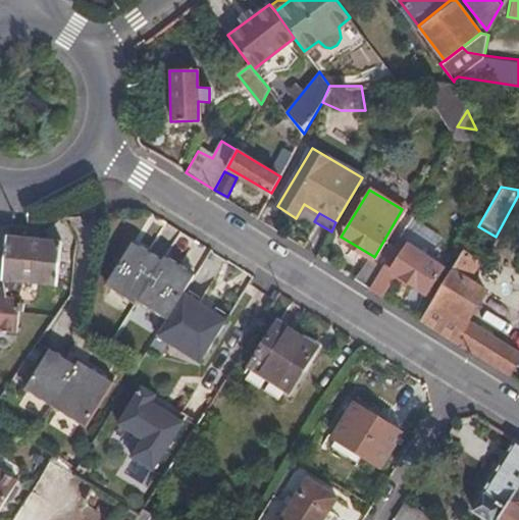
[(1,281),(0,283),(0,328),(18,332),(21,311),(27,312),(28,304),(23,304),(23,298),(21,298),(22,283),(55,287),(58,244),(5,238),(1,281)]
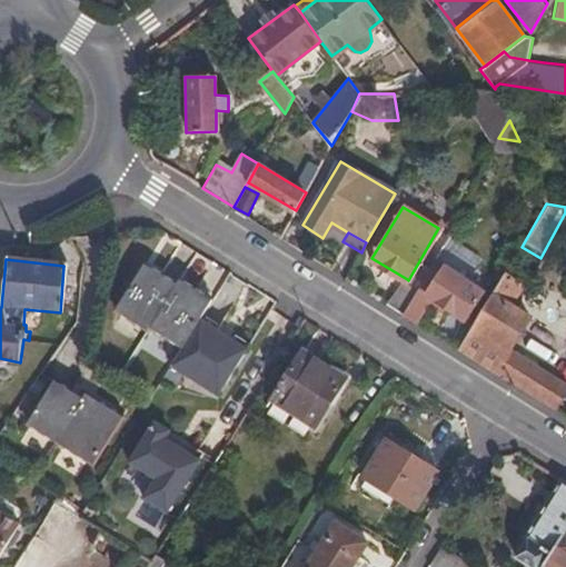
[(200,320),(214,301),(180,282),(179,285),(146,264),(117,310),(150,330),(154,326),(185,346),(200,320)]
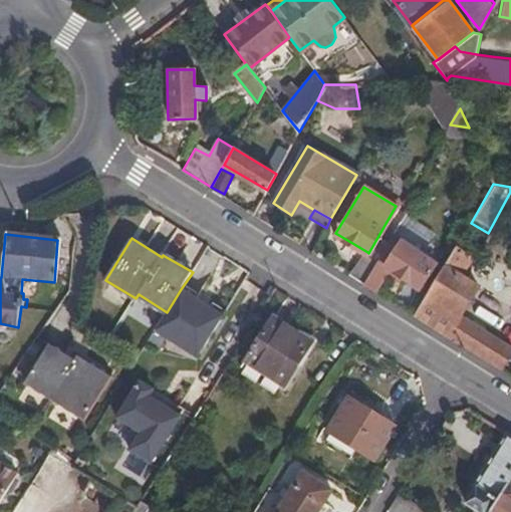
[(364,283),(376,290),(390,266),(422,285),(437,259),(402,238),(392,256),(381,251),(377,258),(364,283)]
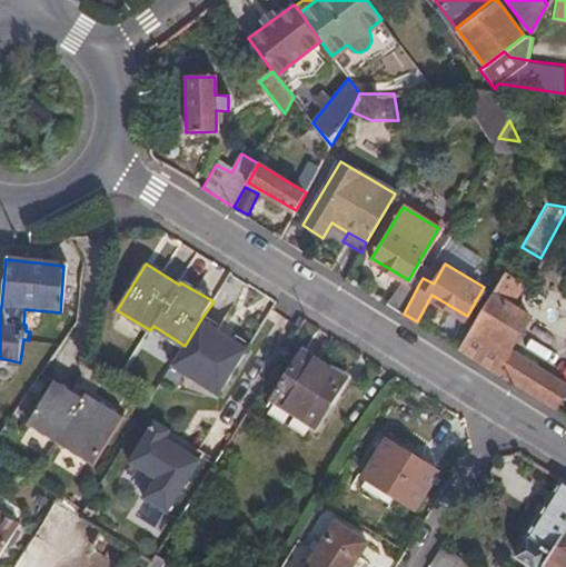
[(463,349),(554,406),(565,383),(565,381),(509,347),(529,315),(507,300),(519,280),(506,271),(463,349)]
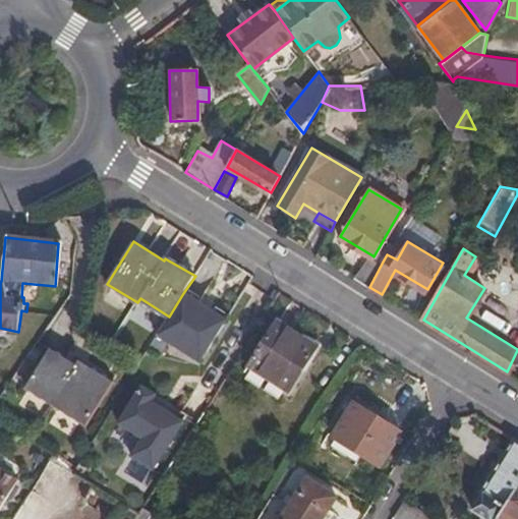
[(359,280),(369,287),(383,262),(373,256),(372,255),(359,280)]
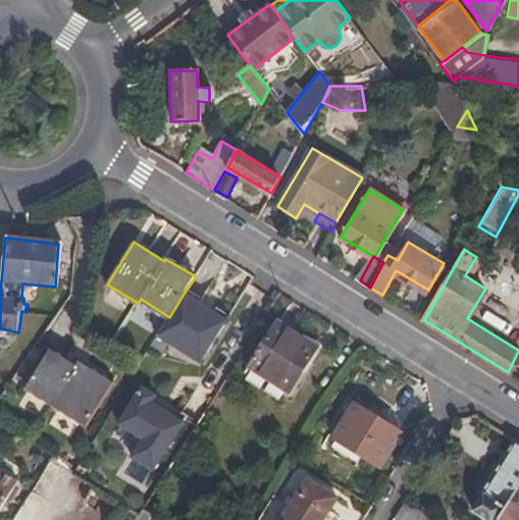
[(203,306),(184,294),(169,317),(157,338),(199,365),(226,322),(203,306)]
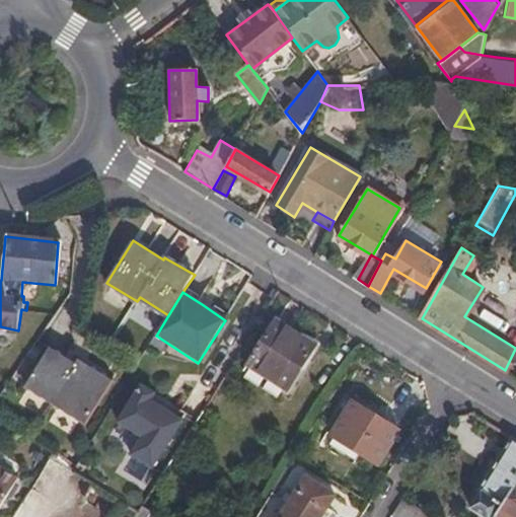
[(139,336),(150,308),(131,300),(120,328),(139,336)]
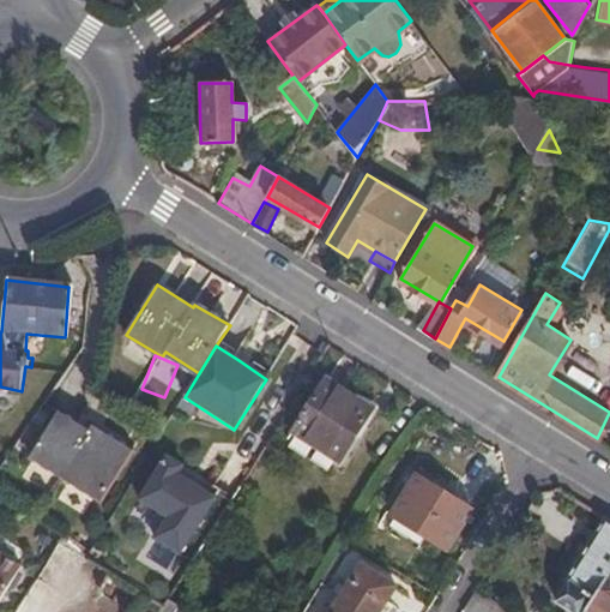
[(327,375),(322,382),(336,390),(340,383),(327,375)]
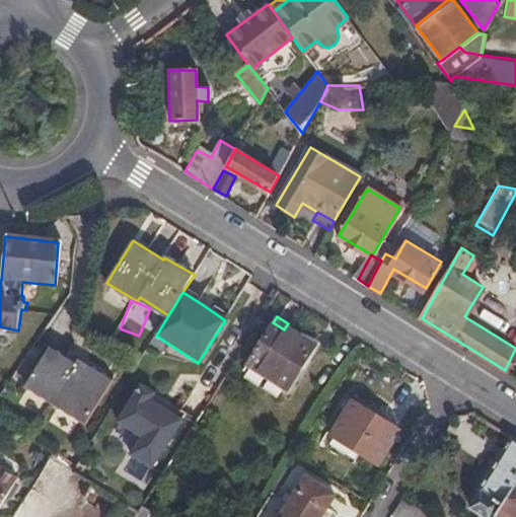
[(284,329),(273,322),(245,365),(286,390),(314,349),(284,329)]
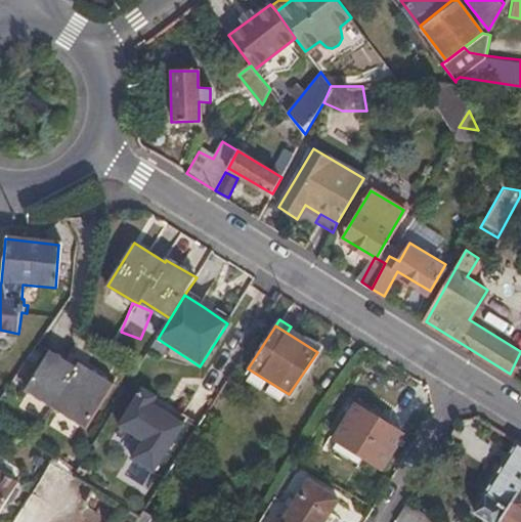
[(115,354),(90,339),(84,346),(75,360),(101,377),(115,354)]
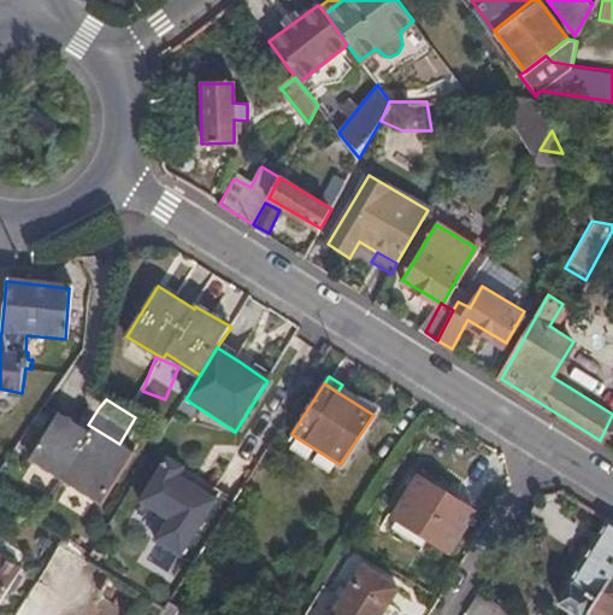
[(119,444),(88,425),(86,429),(56,411),(28,458),(99,502),(129,450),(119,444)]
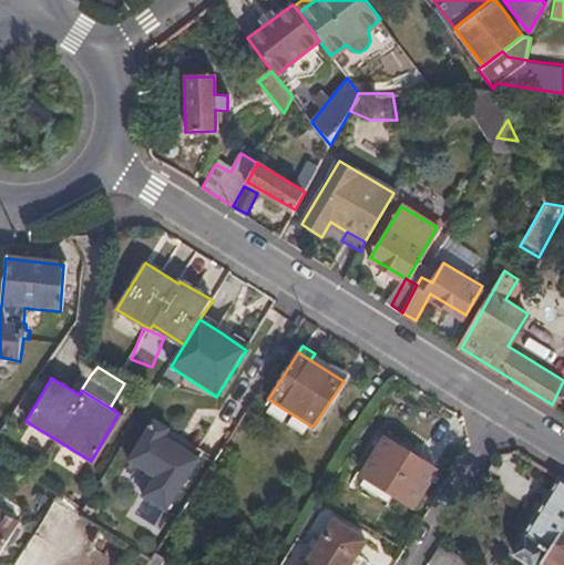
[(152,417),(126,459),(151,474),(139,494),(163,509),(197,453),(163,431),(166,425),(152,417)]
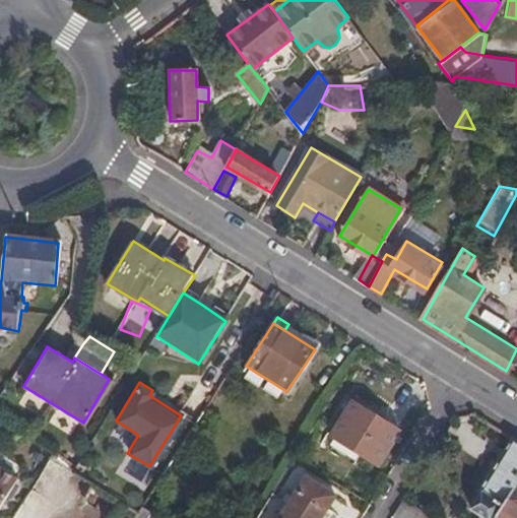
[(348,401),(322,442),(352,461),(358,453),(377,465),(397,434),(348,401)]
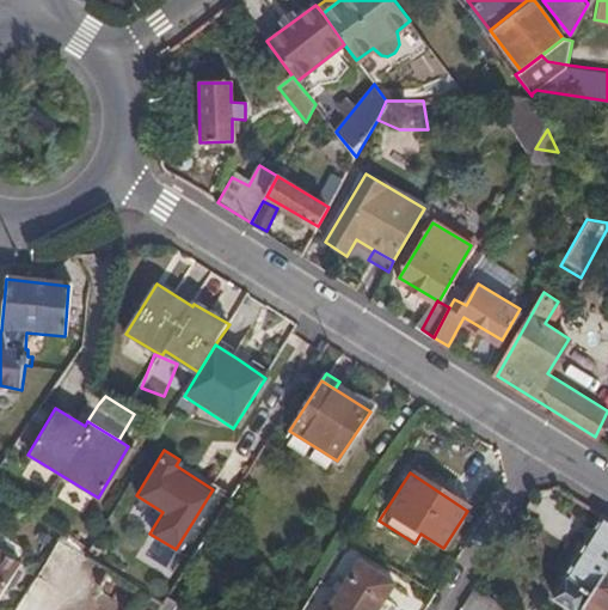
[(607,519),(600,514),(559,580),(564,583),(552,599),(563,607),(560,609),(584,609),(607,572),(607,519)]
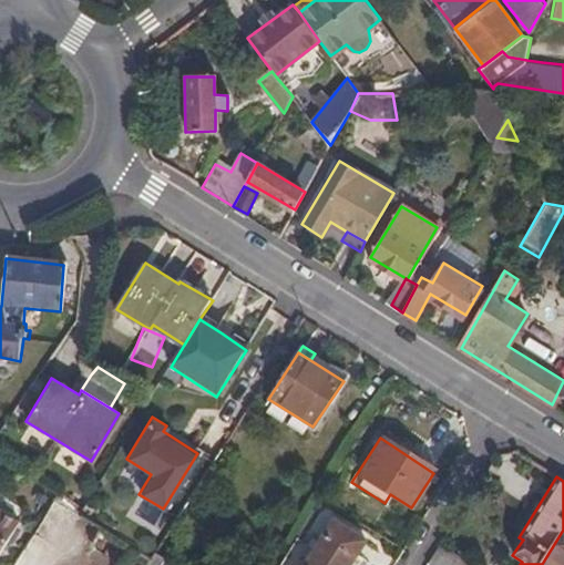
[(77,512),(52,496),(19,550),(43,564),(63,534),(77,512)]
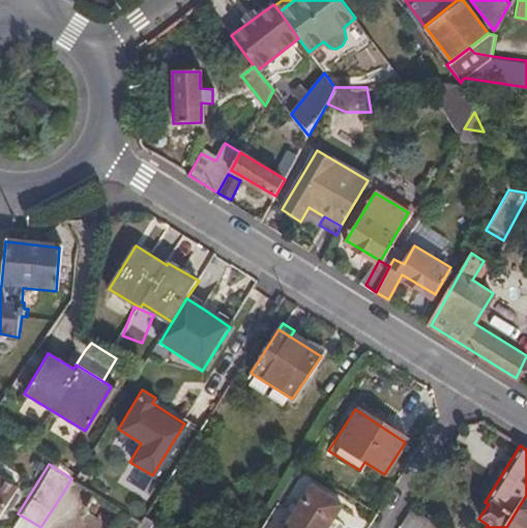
[(0,514),(19,485),(0,472),(0,514)]
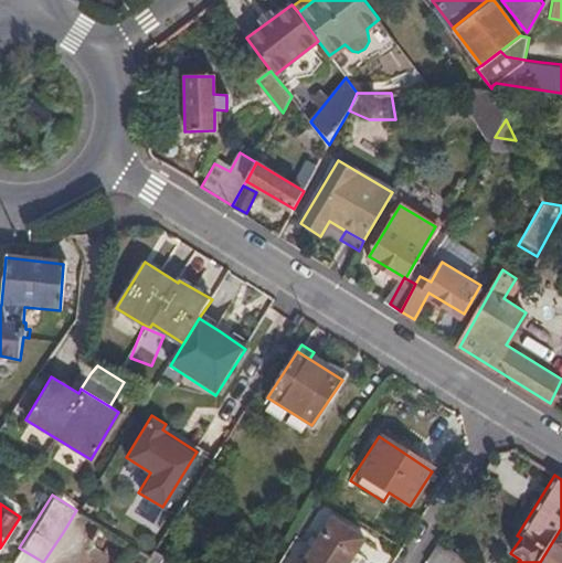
[(331,517),(301,562),(345,562),(361,537),(331,517)]
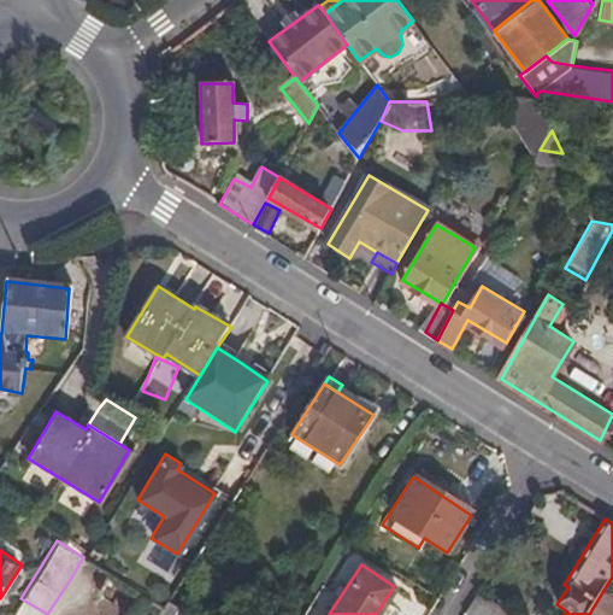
[(612,614),(612,577),(589,614),(612,614)]
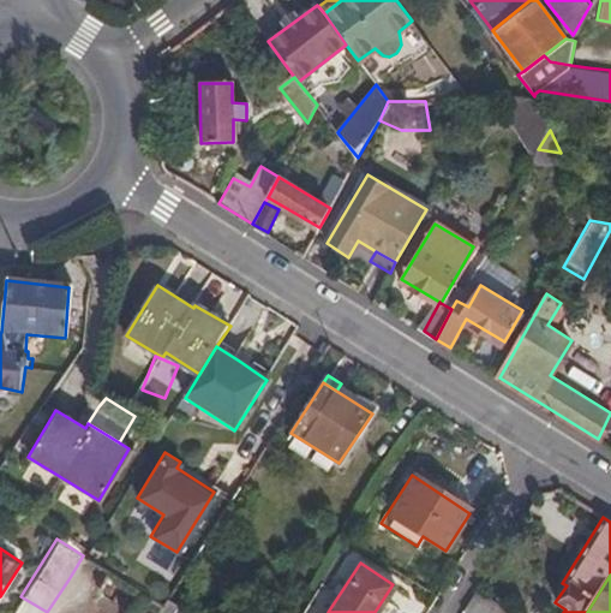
[(507,612),(508,612),(474,590),(461,612),(463,612),(507,612)]
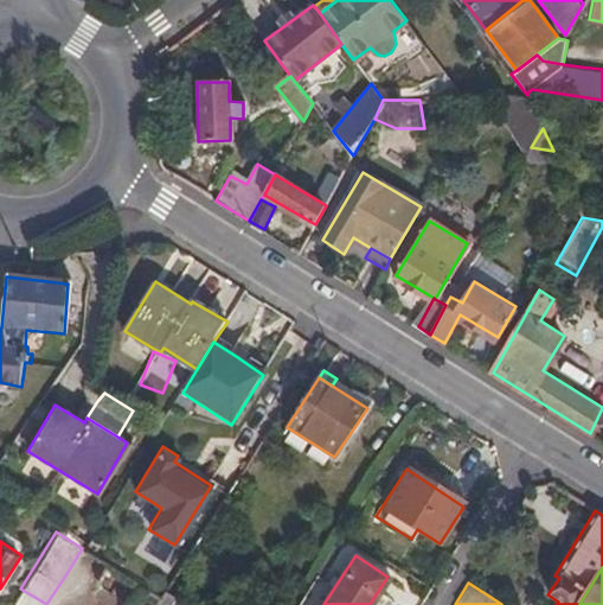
[(154,604),(160,598),(142,586),(129,604),(154,604)]
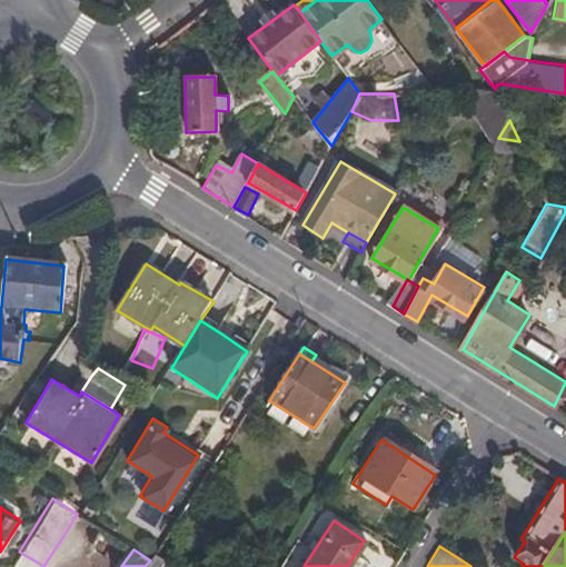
[(9,566),(43,566),(19,551),(9,566)]
